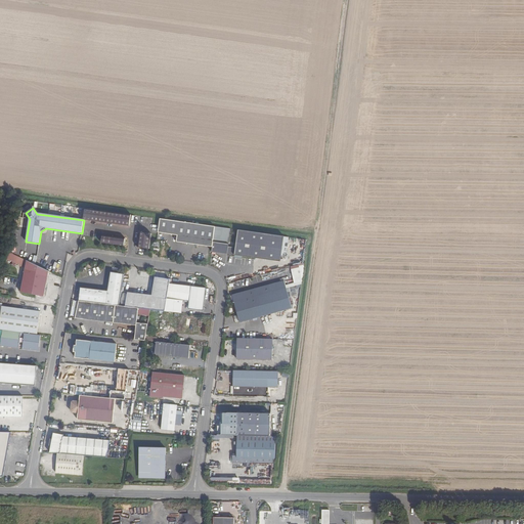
[(131,215),(86,208),(84,220),(129,226),(131,215)]
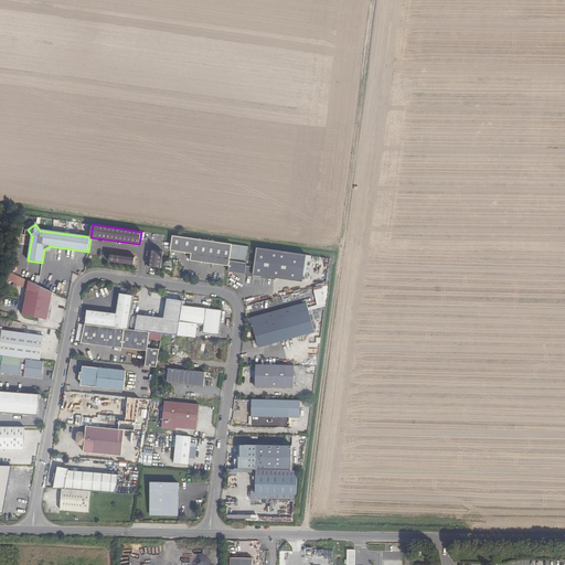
[(190,260),(230,266),(231,260),(233,244),(173,236),(171,251),(191,254),(190,260)]
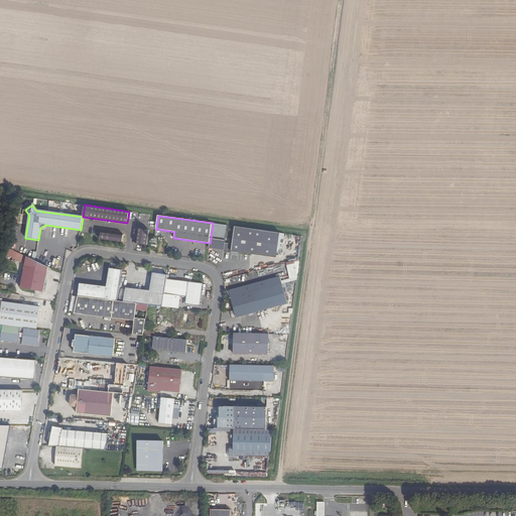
[(277,258),(280,233),(235,226),(233,243),(226,242),(226,240),(211,238),(210,243),(209,248),(277,258)]
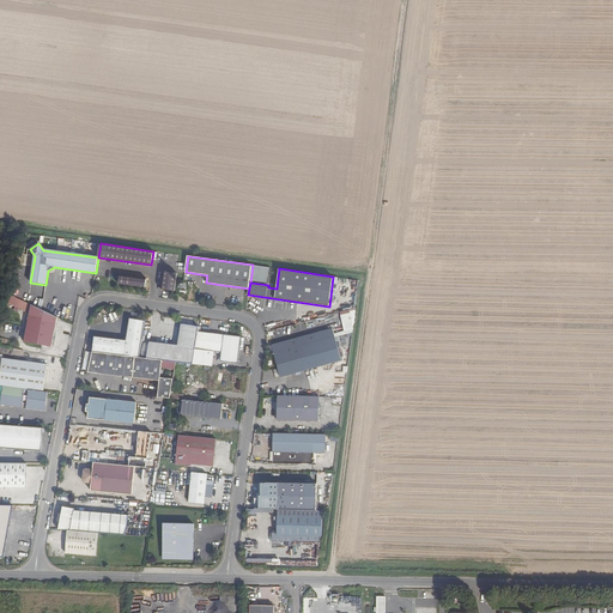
[(161,290),(175,291),(177,273),(164,271),(161,290)]
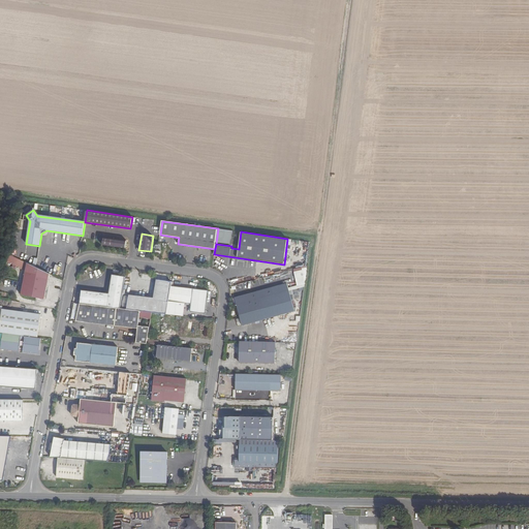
[(127,241),(103,238),(102,246),(126,249),(127,241)]
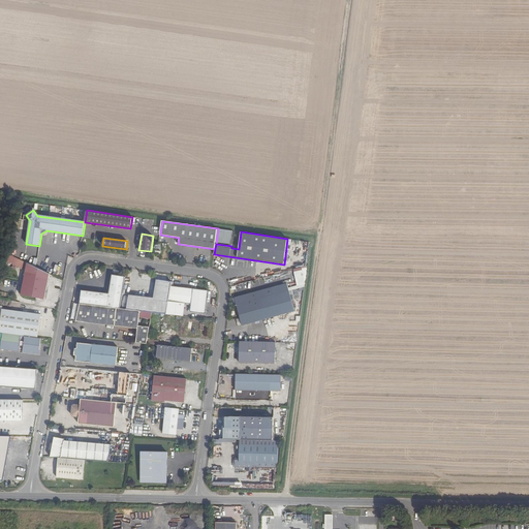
[(10,256),(8,263),(21,267),(22,258),(10,256)]
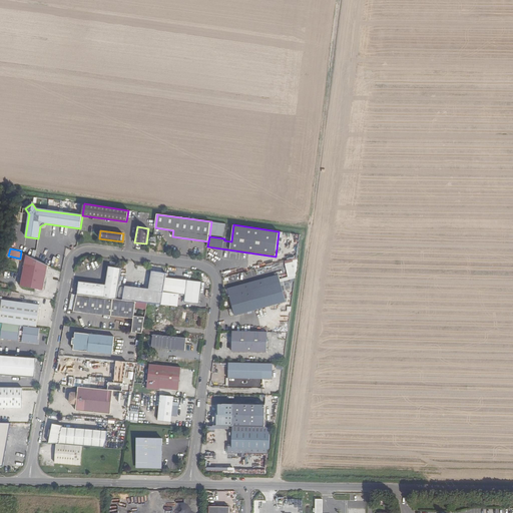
[(27,254),(21,285),(43,290),(48,265),(27,254)]
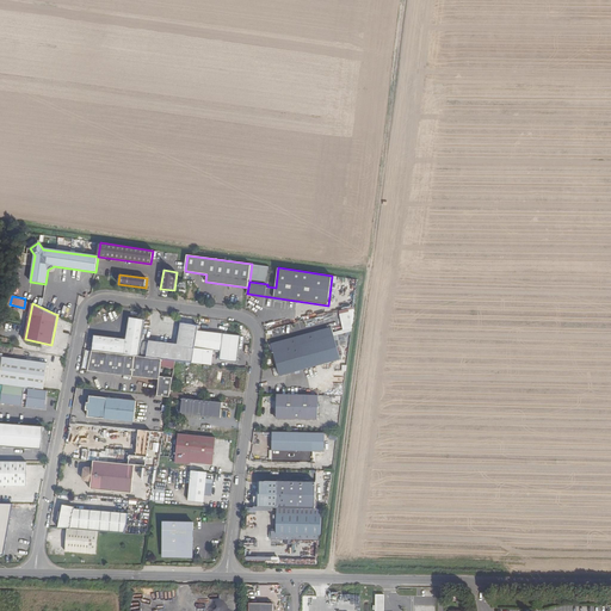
[(355,309),(355,307),(339,310),(344,328),(353,327),(351,322),(355,309)]
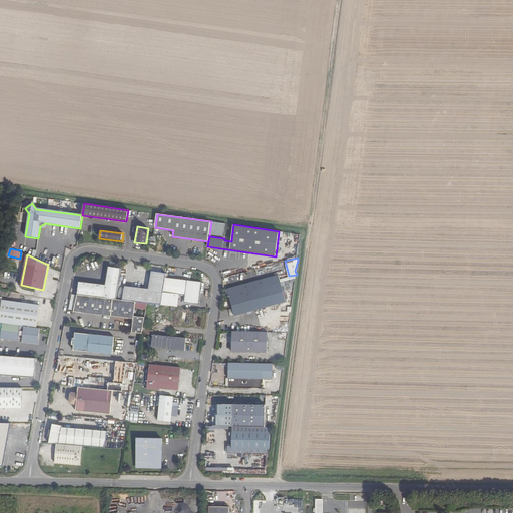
[(117,299),(122,268),(109,267),(107,280),(112,280),(111,286),(106,285),(80,281),(78,294),(117,299)]
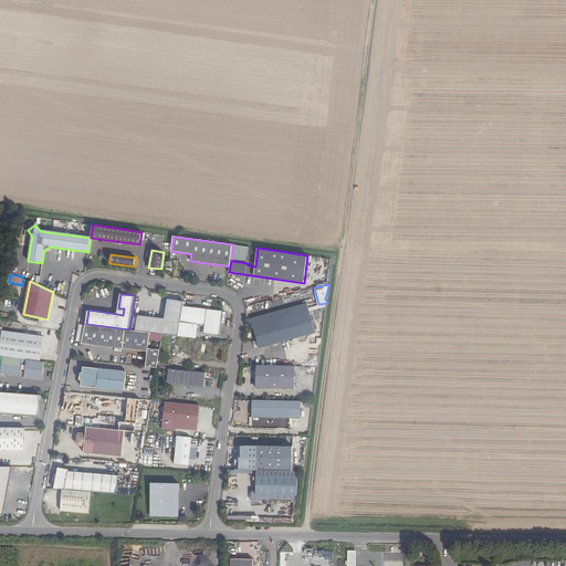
[(138,316),(136,331),(163,334),(179,336),(184,306),(185,301),(170,299),(167,320),(138,316)]
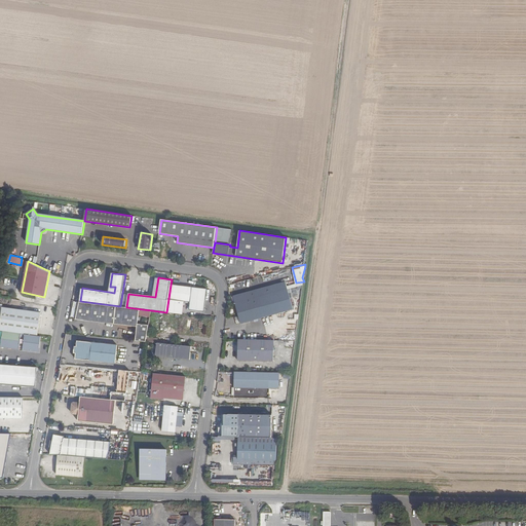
[(287,282),(234,295),(236,303),(289,290),(287,282)]
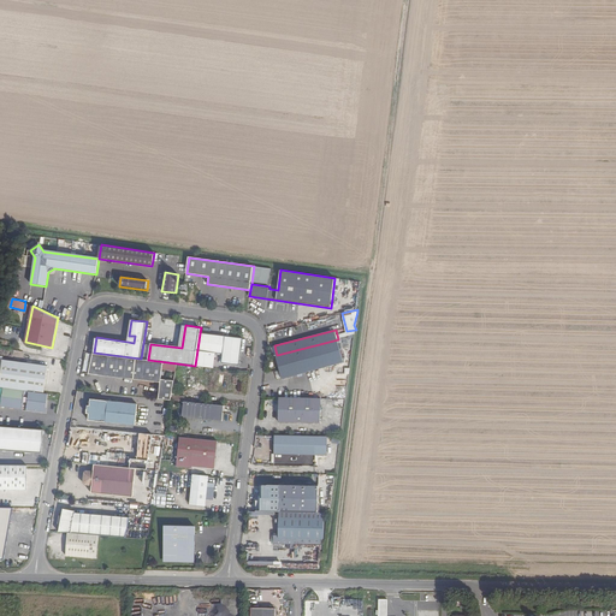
[(244,338),(200,333),(195,366),(214,368),(217,353),(224,354),(223,362),(241,365),(244,338)]
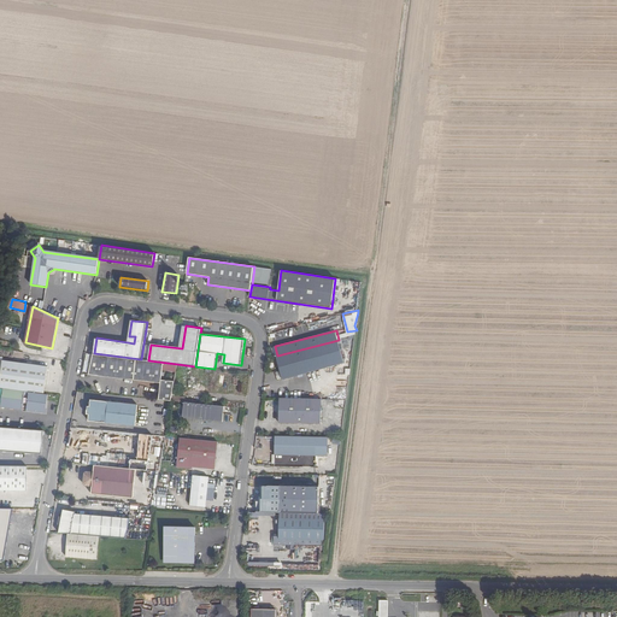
[(339,340),(277,356),(281,370),(283,378),(299,375),(299,377),(304,376),(303,374),(345,363),(339,340)]
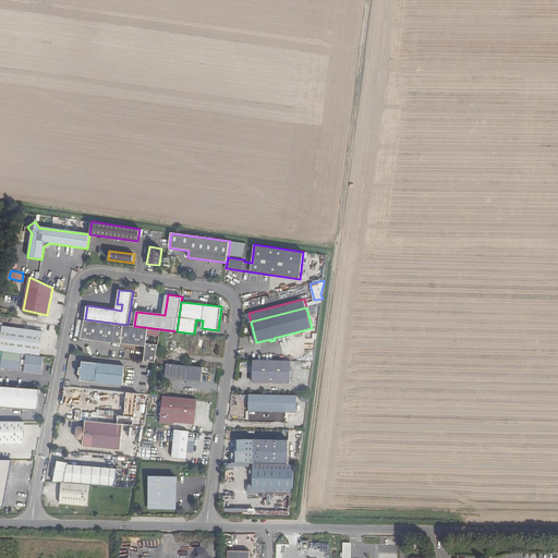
[(85,319),(83,339),(147,347),(146,361),(155,362),(157,354),(160,329),(134,326),(128,325),(85,319)]
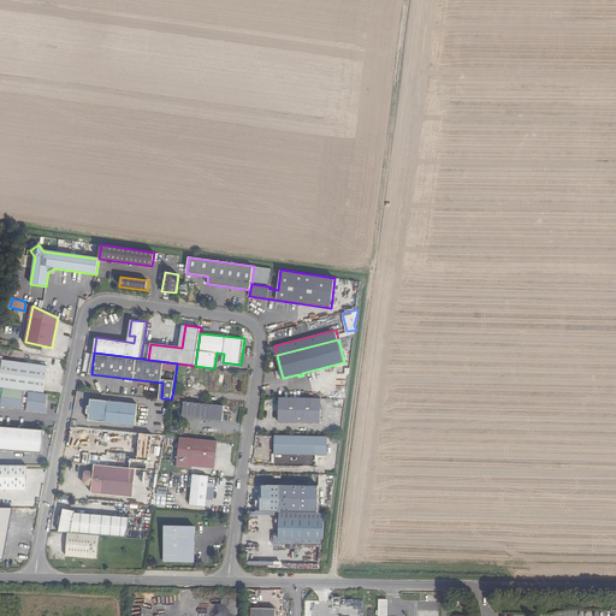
[(4,360),(0,384),(0,386),(45,394),(48,366),(4,360)]
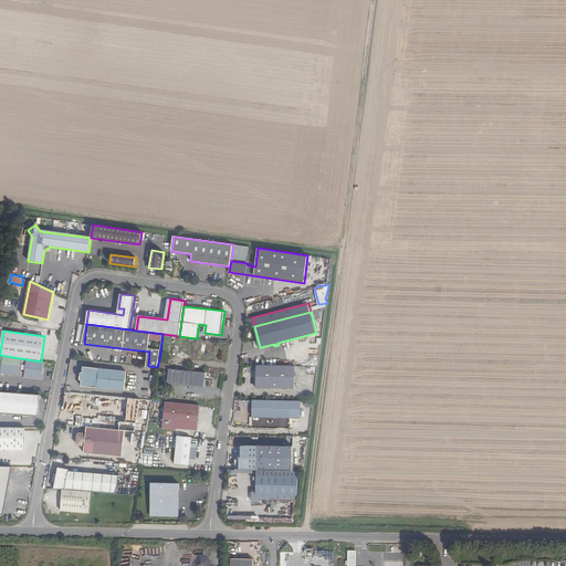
[(41,362),(3,356),(1,373),(42,378),(44,362),(41,362)]
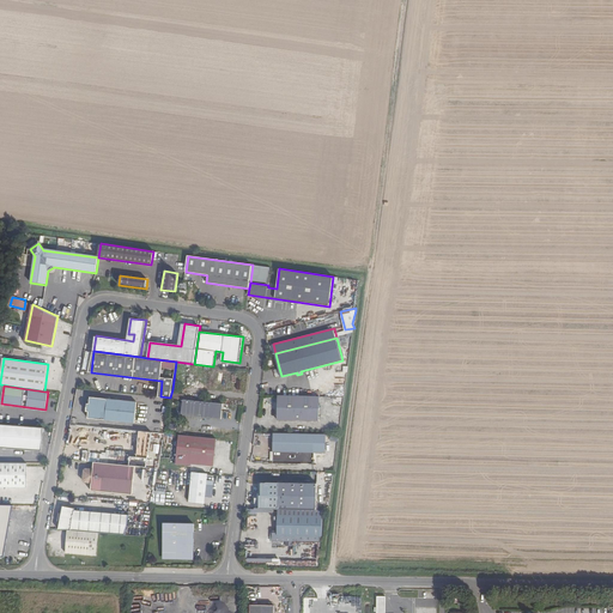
[(327,398),(283,396),(281,420),(326,422),(327,398)]
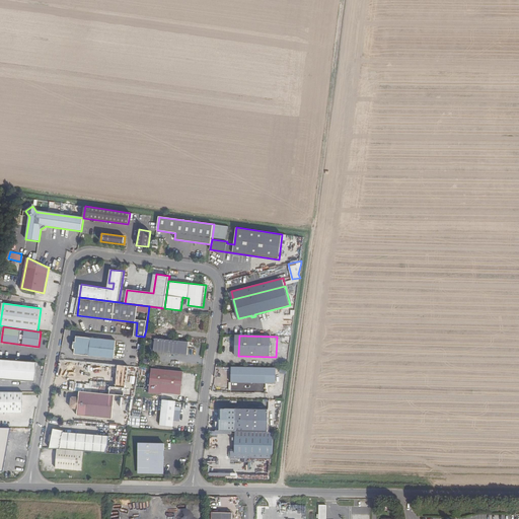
[(117,341),(77,337),(77,342),(76,348),(76,354),(116,358),(117,341)]
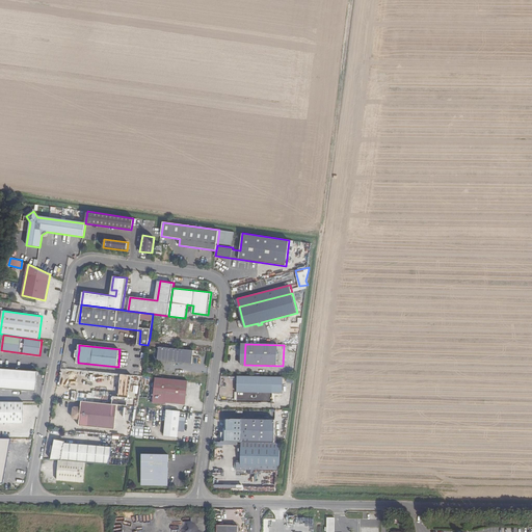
[(159,346),(158,361),(192,364),(193,350),(159,346)]
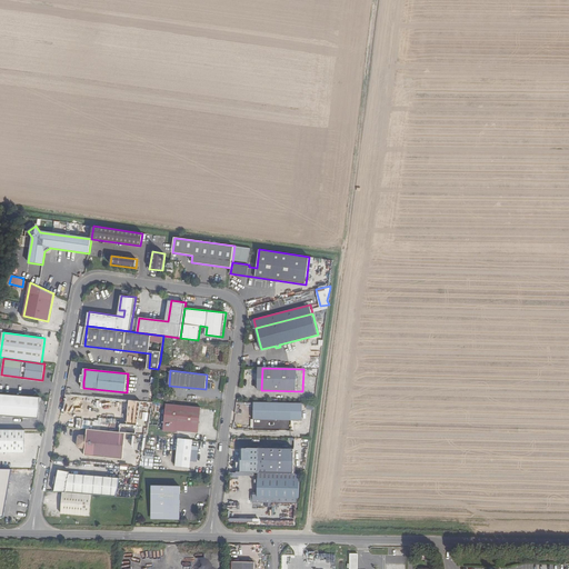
[(41,397),(0,393),(0,415),(39,418),(41,397)]
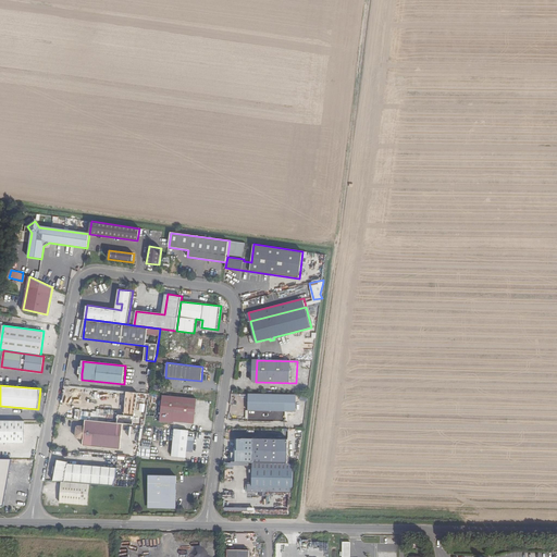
[(164,395),(162,416),(176,417),(197,419),(199,398),(164,395)]
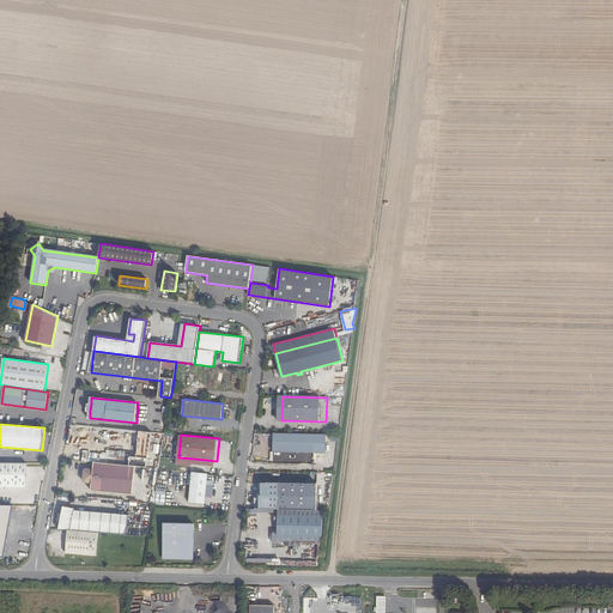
[(327,436),(274,435),(273,453),(326,454),(327,436)]
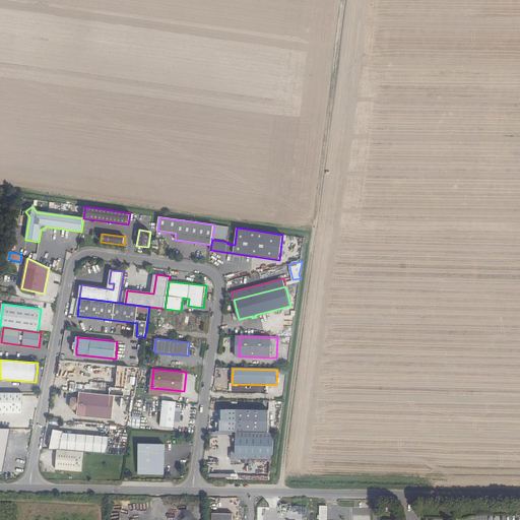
[(0,412),(23,413),(23,392),(0,392),(0,412)]
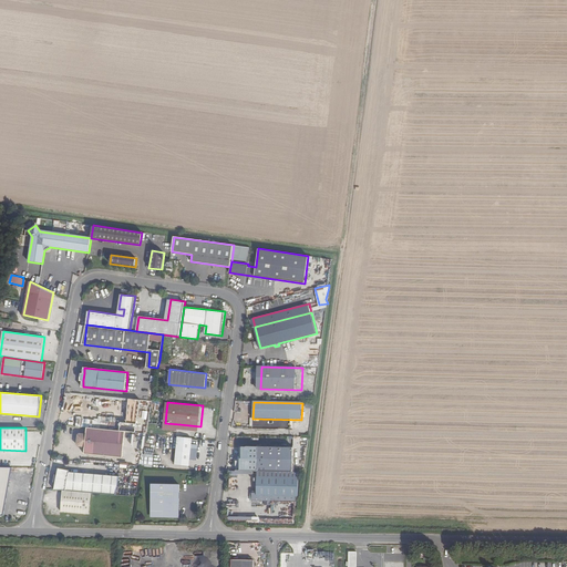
[(85,445),(84,452),(122,457),(125,431),(88,428),(88,434),(80,433),(79,434),(78,443),(79,444),(85,445)]
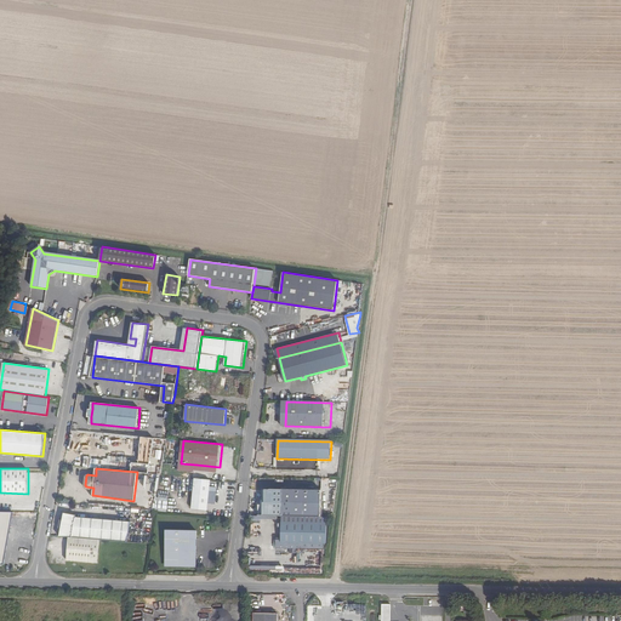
[(210,480),(195,478),(193,510),(208,511),(210,480)]
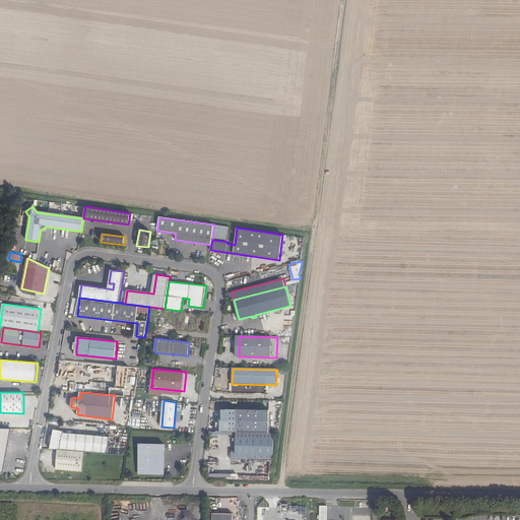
[(302,427),(303,400),(295,400),(294,427),(302,427)]
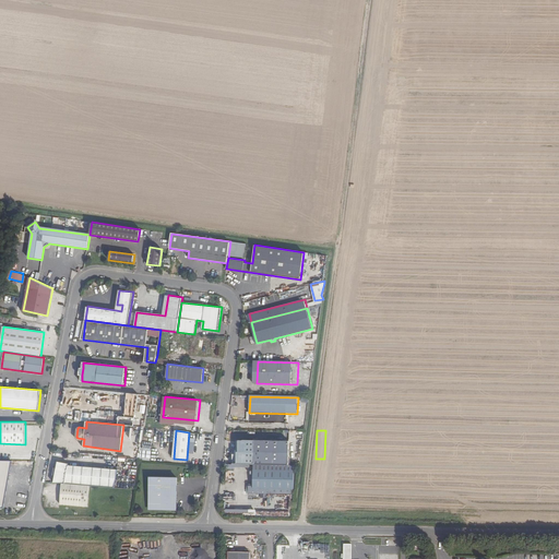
[(254,465),(295,466),(295,442),(244,441),(239,441),(239,452),(238,452),(237,464),(254,465)]
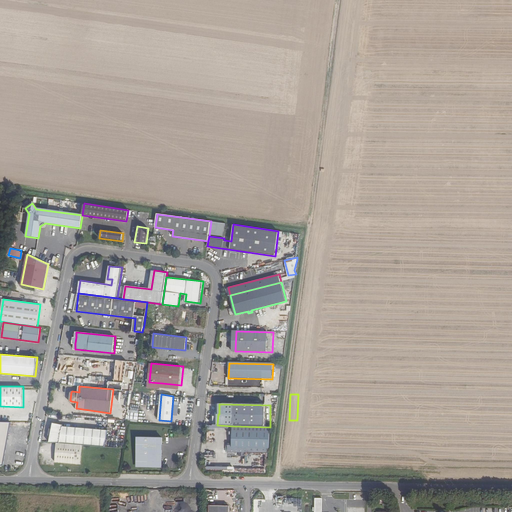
[(11,422),(0,421),(0,464),(3,465),(11,422)]
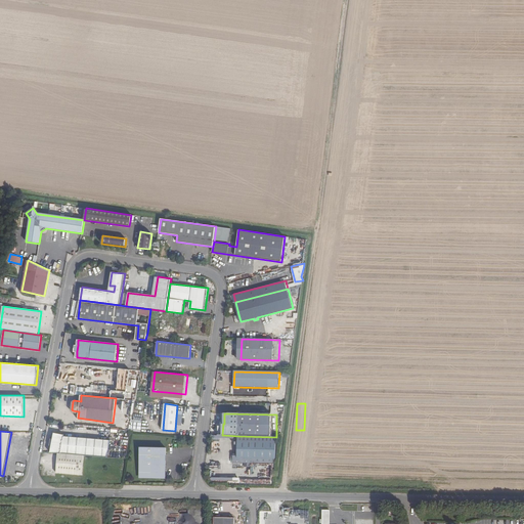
[(84,454),(107,456),(111,439),(64,435),(64,434),(54,432),(51,451),(58,452),(84,454)]
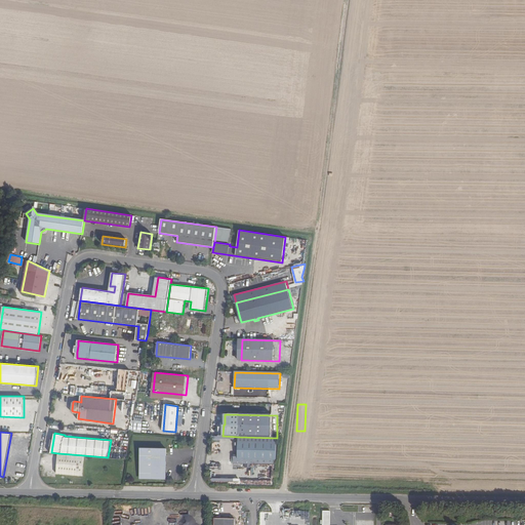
[(234,455),(234,463),(274,465),(274,459),(276,460),(277,438),(239,437),(238,455),(234,455)]
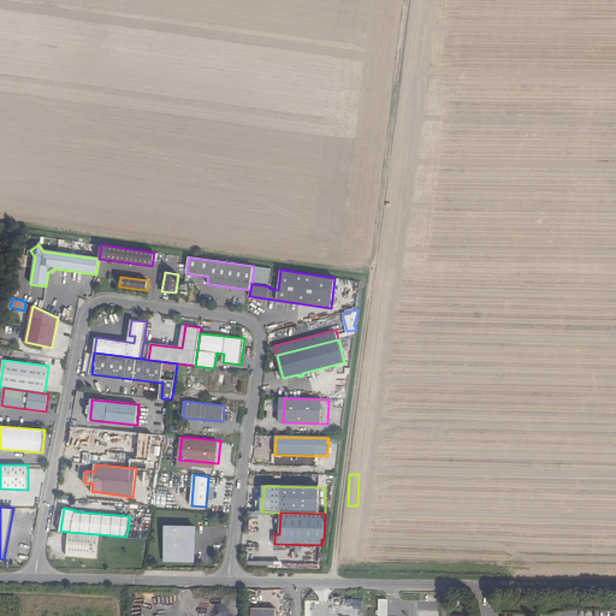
[(166,526),(165,560),(193,560),(193,551),(195,551),(196,542),(194,542),(194,535),(196,535),(196,527),(166,526)]
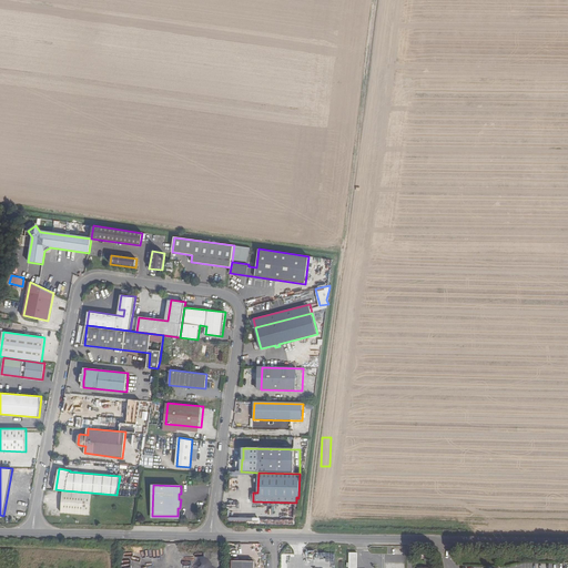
[(91,493),(63,490),(61,511),(90,515),(91,493)]
